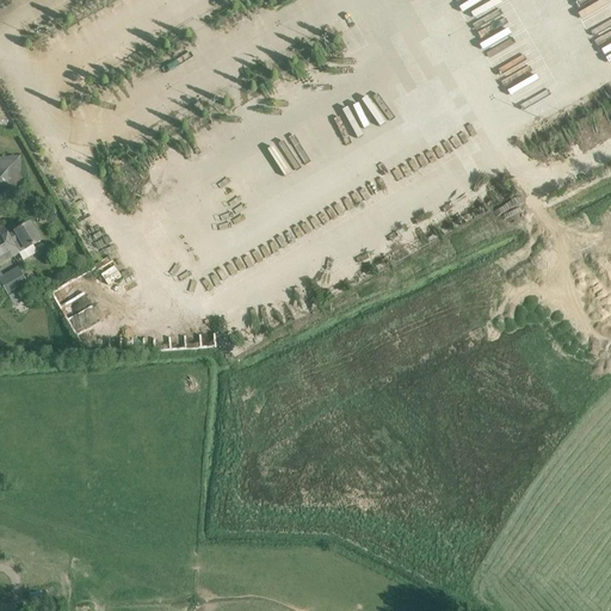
[(462,0),(488,53),(495,49),(499,56),(526,43),(523,35),(517,38),(498,0),(462,0)]
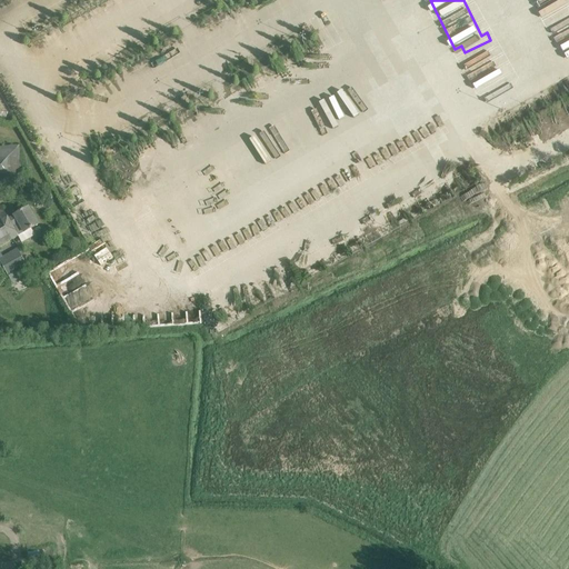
[(535,0),(540,10),(559,0),(535,0)]
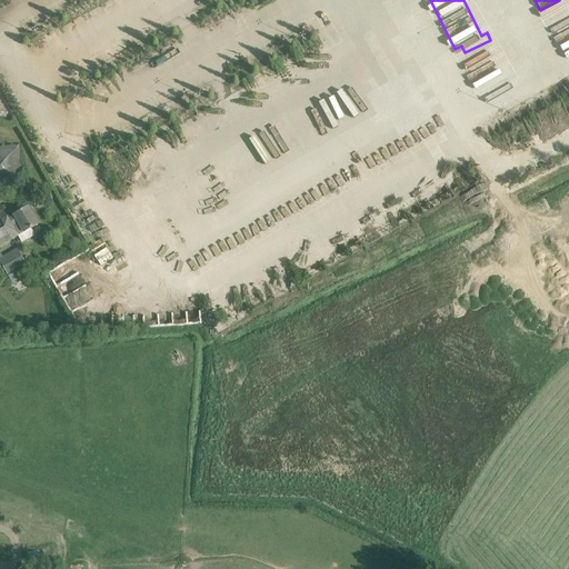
[(568,1),(568,0),(563,0),(543,15),(552,27),(568,15),(568,1)]
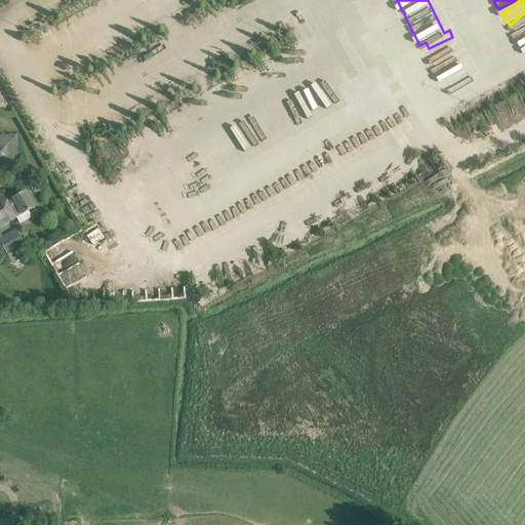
[(435,49),(430,51),(434,63),(458,52),(454,41),(435,49)]
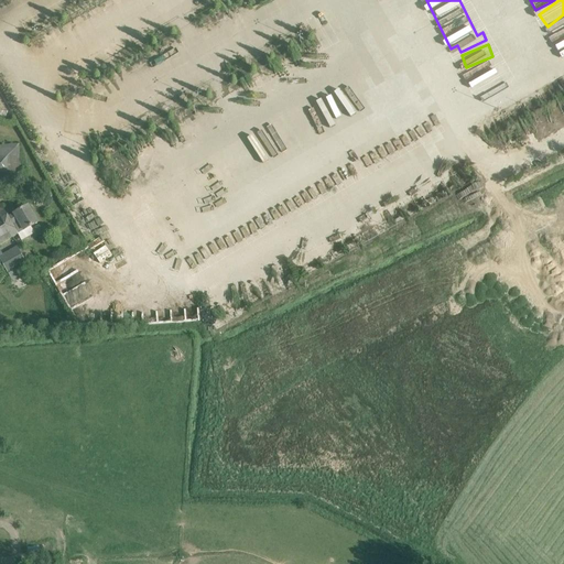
[(0,184),(22,183),(19,144),(0,145),(0,184)]
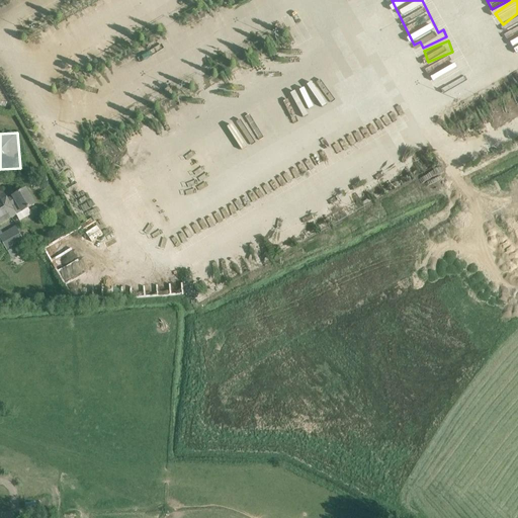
[(32,214),(29,208),(34,204),(25,189),(13,196),(8,199),(1,187),(0,187),(0,237),(8,252),(24,242),(15,227),(3,234),(0,229),(0,225),(16,216),(20,222),(32,214)]
